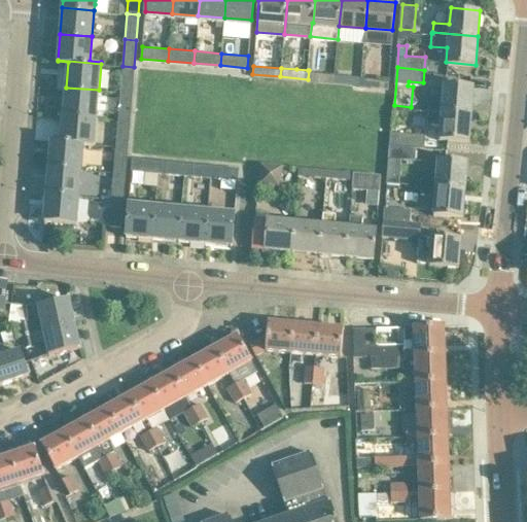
[(335,81),(335,73),(309,70),(308,79),(335,81)]
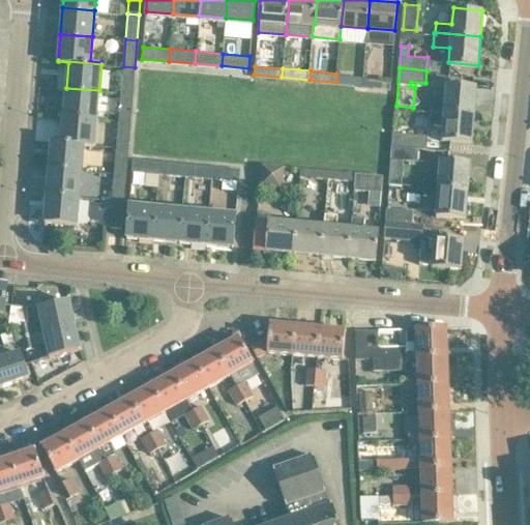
[(362,85),(363,76),(336,74),(336,82),(362,85)]
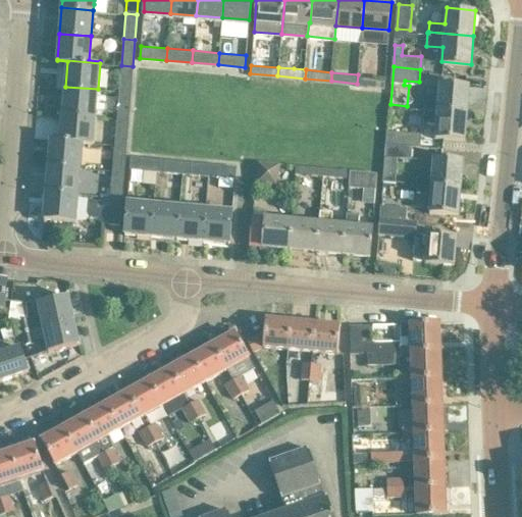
[(358,74),(357,84),(384,86),(384,78),(358,74)]
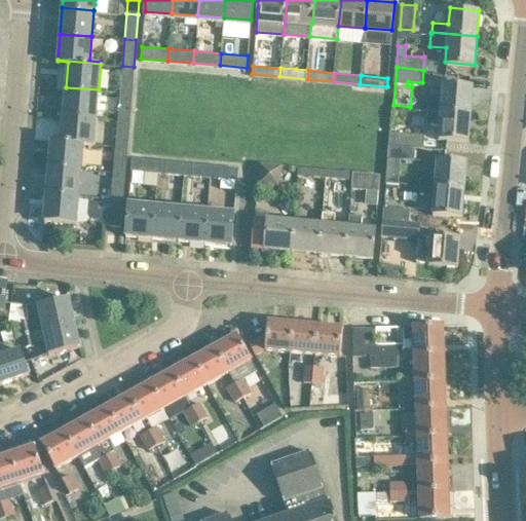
[(426,107),(471,111),(473,85),(445,82),(444,97),(427,96),(426,107)]
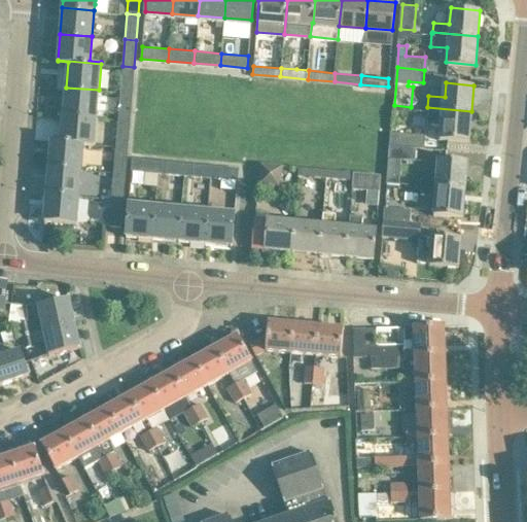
[(97,116),(99,90),(66,88),(64,113),(97,116)]
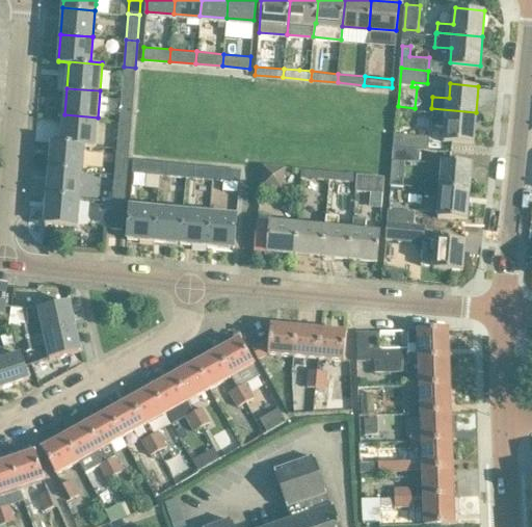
[(473,141),(476,112),(431,108),(431,109),(432,109),(431,124),(446,125),(445,138),(473,141)]
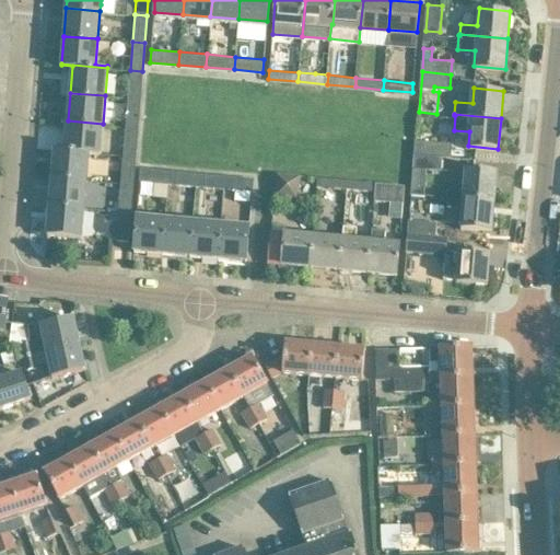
[(101,149),(103,124),(68,120),(65,148),(54,147),(54,148),(89,151),(89,148),(101,149)]
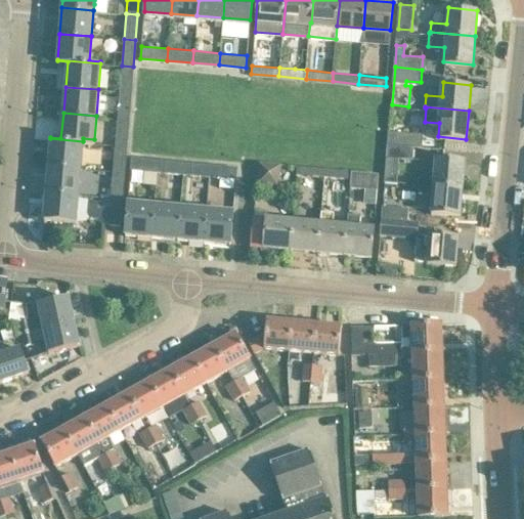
[(389,142),(415,145),(415,144),(422,144),(423,131),(390,129),(389,142)]
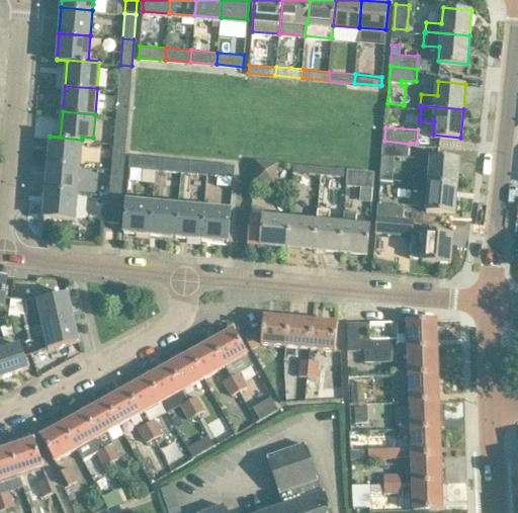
[(79,165),(82,140),(50,137),(48,163),(79,165)]
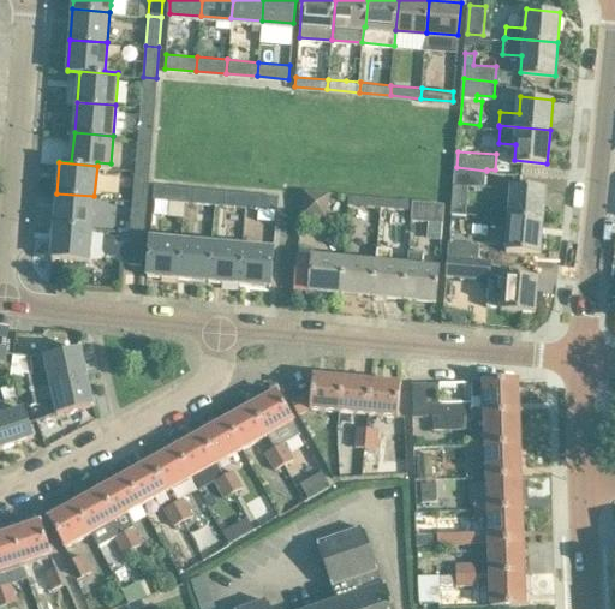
[(523,173),(487,171),(457,167),(453,209),(465,210),(467,183),(511,186),(511,184),(521,185),(523,173)]
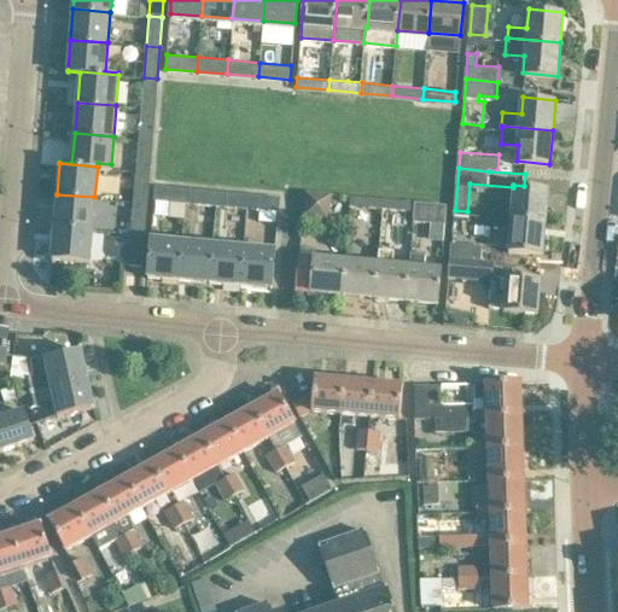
[(186,202),(187,186),(156,184),(155,199),(186,202)]
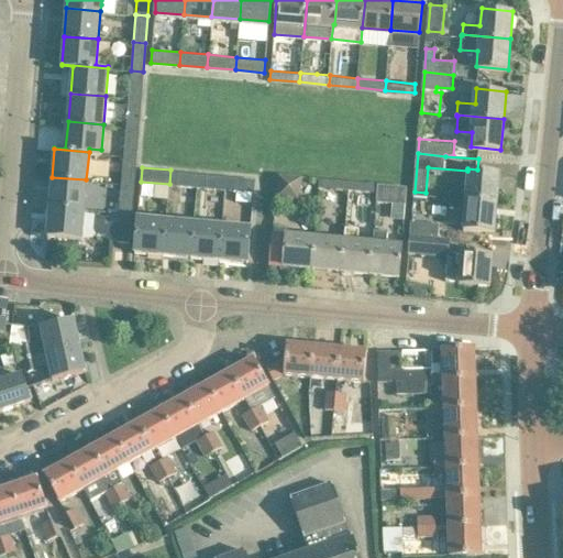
[(499,172),(477,170),(467,168),(467,171),(465,197),(497,200),(499,172)]
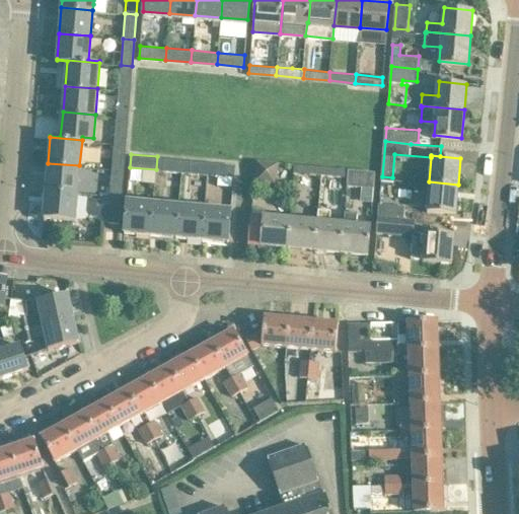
[(181,172),(182,159),(157,156),(156,169),(181,172)]
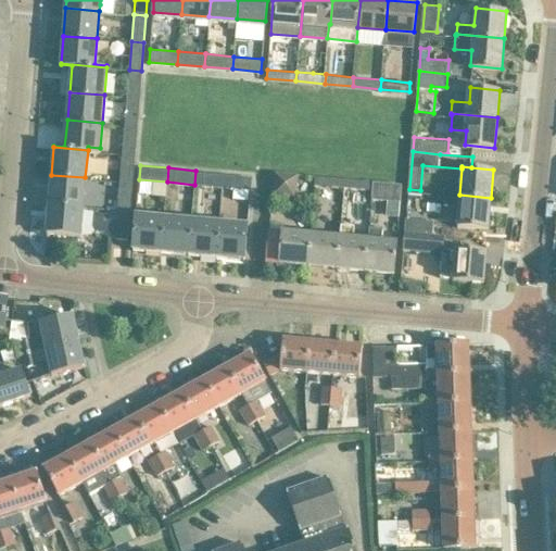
[(223,187),(224,173),(196,171),(194,185),(223,187)]
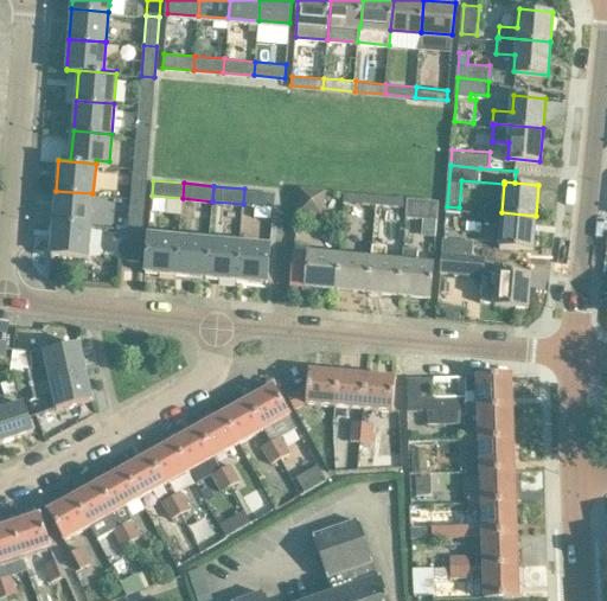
[(325,189),(315,187),(301,186),(299,210),(323,212),(325,189)]
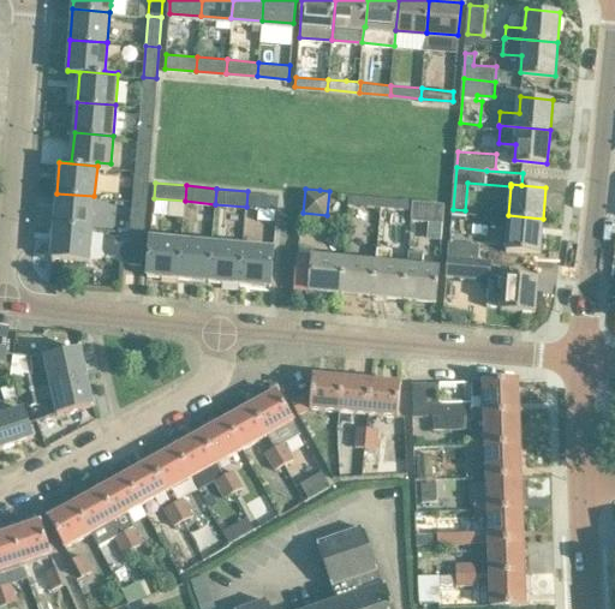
[(248,191),(246,207),(276,209),(278,195),(248,191)]
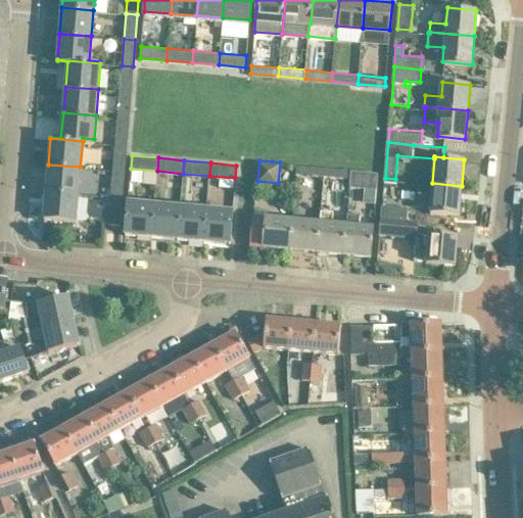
[(325,175),(326,166),(296,162),(295,172),(325,175)]
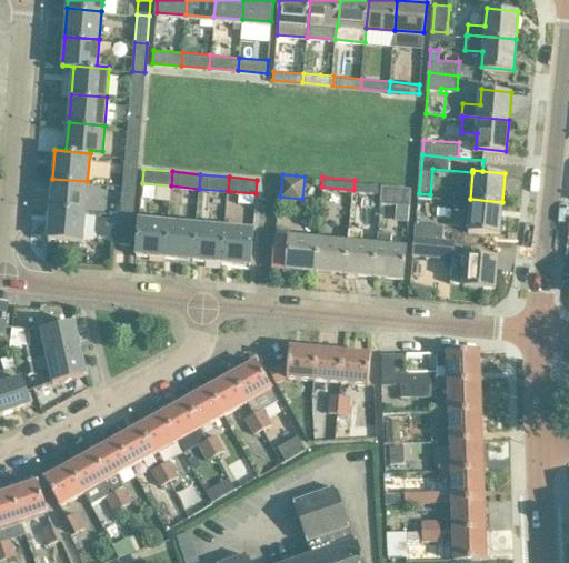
[(85,210),(87,181),(52,179),(50,207),(85,210)]
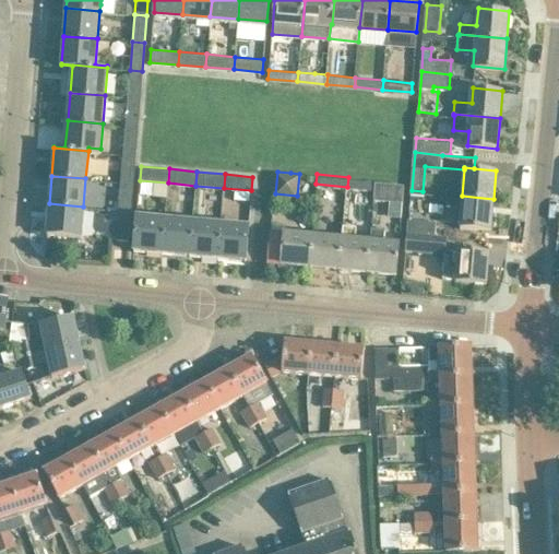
[(376,199),(377,180),(348,177),(347,187),(373,190),(372,198),(376,199)]
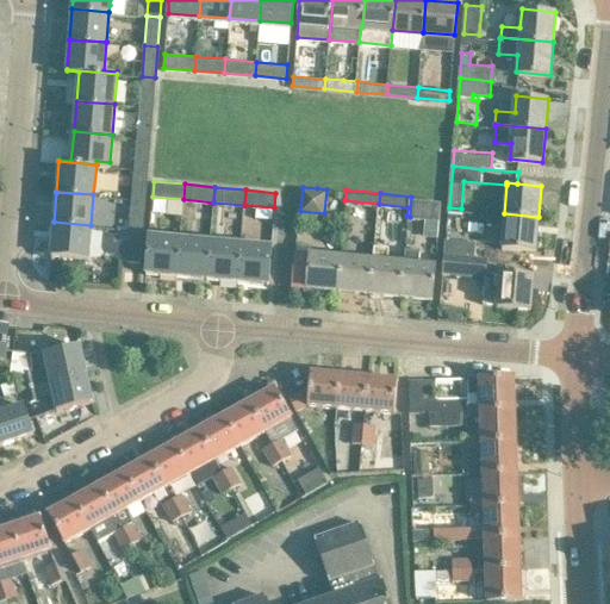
[(411,197),(410,217),(439,219),(440,200),(411,197)]
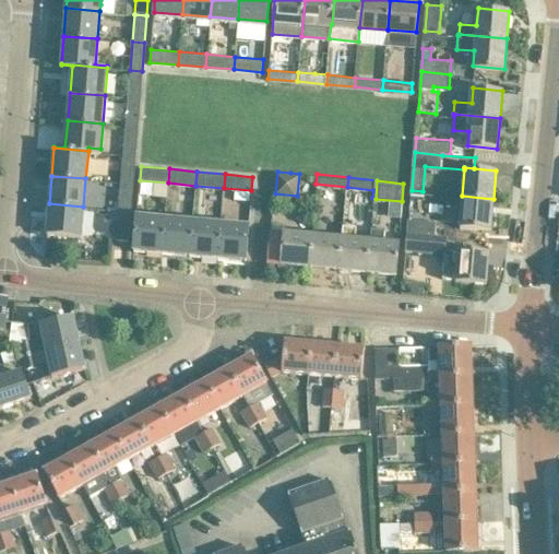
[(490,228),(494,199),(462,196),(460,225),(490,228)]
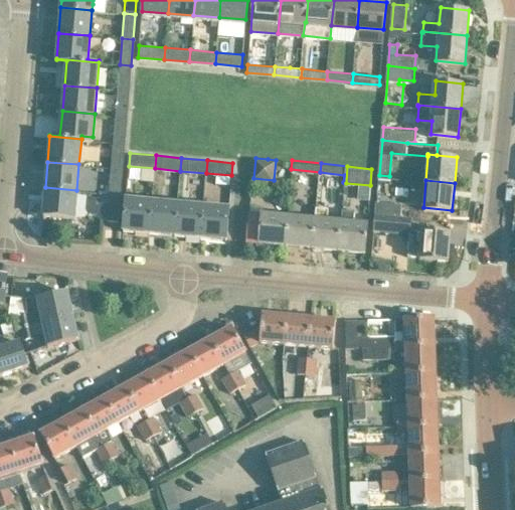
[(74,216),(76,190),(45,187),(43,214),(74,216)]
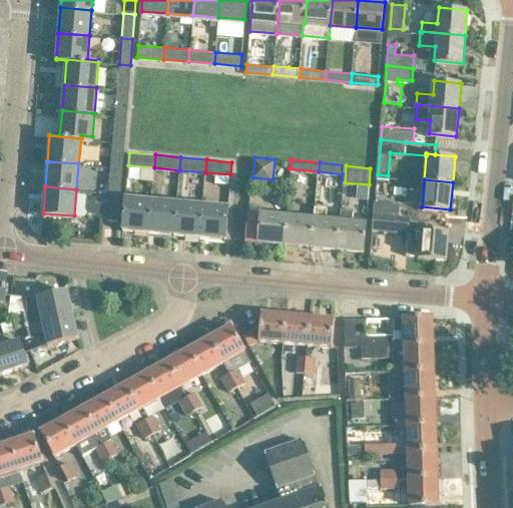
[(117,217),(119,192),(108,192),(106,217),(117,217)]
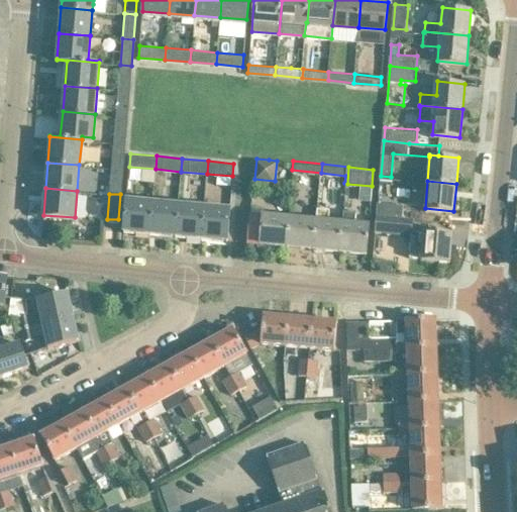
[(149,232),(152,199),(126,196),(123,230),(149,232)]
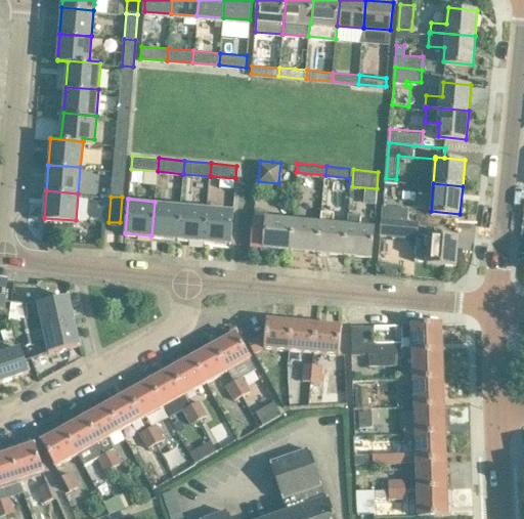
[(178,238),(180,204),(155,202),(151,235),(178,238)]
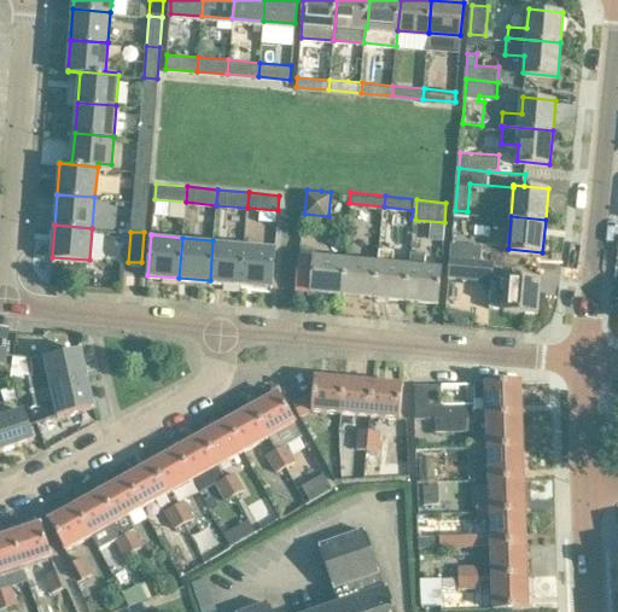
[(449,256),(481,258),(482,242),(450,239),(449,256)]
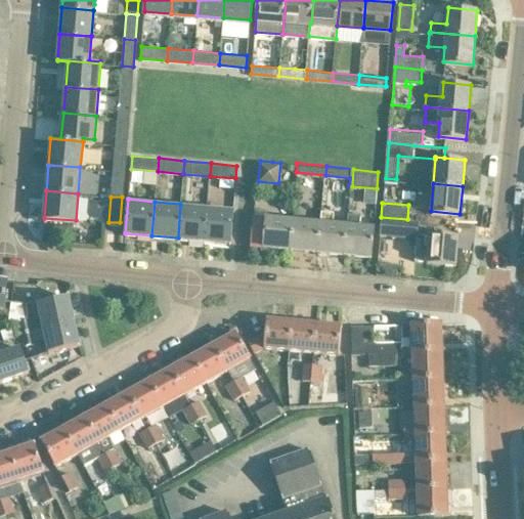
[(204,240),(207,206),(180,204),(178,238),(204,240)]
